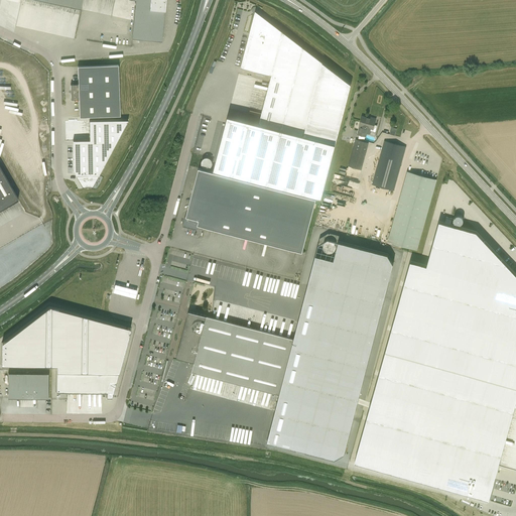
[(39,0),(81,9),(83,0),(132,0),(135,1),(132,39),(162,41),(165,0),(39,0)]
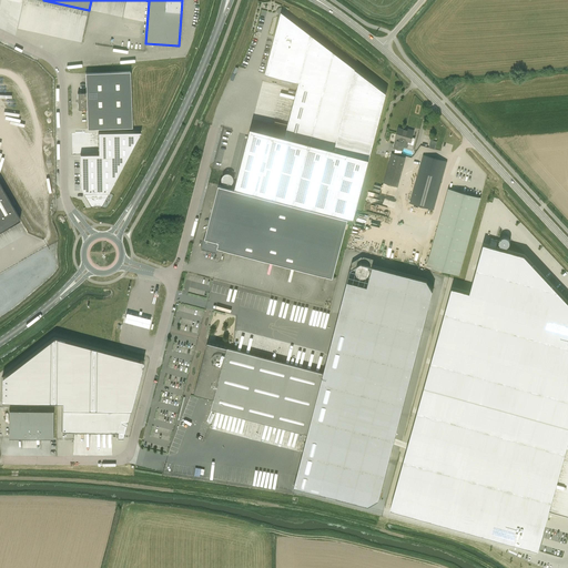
[(251,127),(235,186),(353,217),(386,92),(281,11),(264,74),(298,83),(285,135),(251,127)]
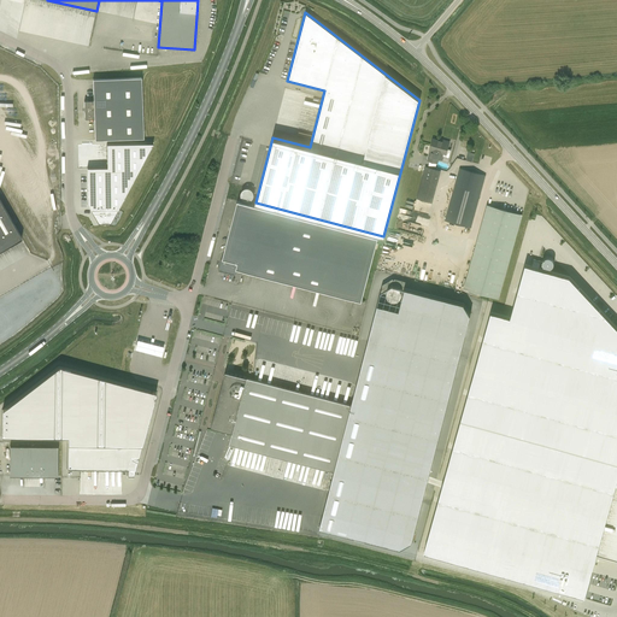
[(94,100),(84,101),(84,119),(94,118),(95,140),(144,139),(141,77),(93,80),(94,100)]
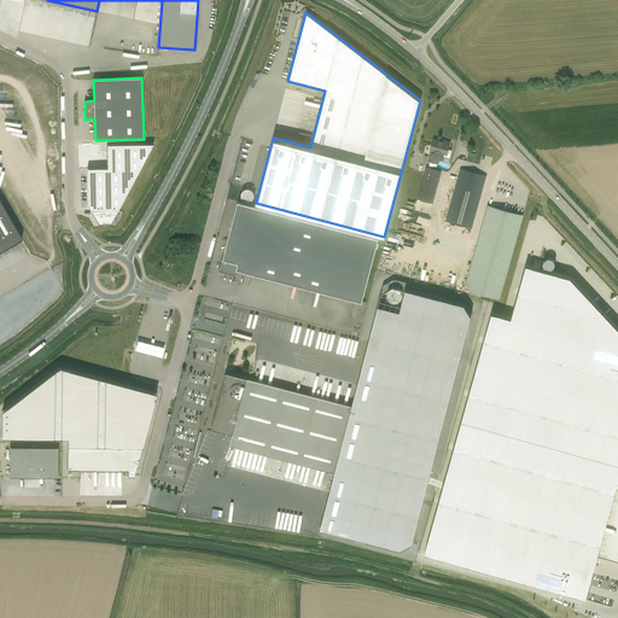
[(438,159),(443,161),(444,153),(447,155),(450,143),(443,140),(442,143),(433,139),(430,152),(431,152),(429,162),(437,164),(438,159)]
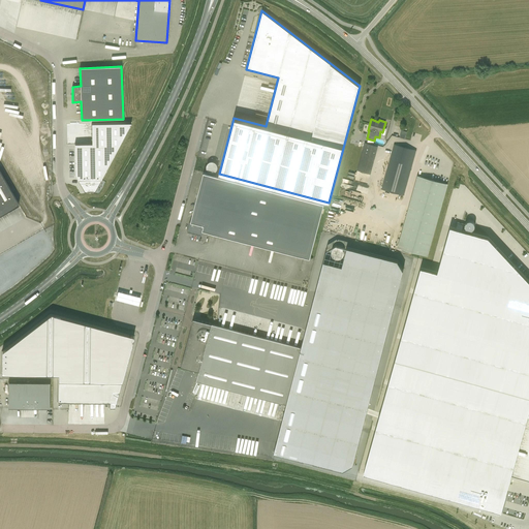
[(92,144),(74,144),(75,176),(85,191),(95,191),(131,124),(92,124),(92,144)]
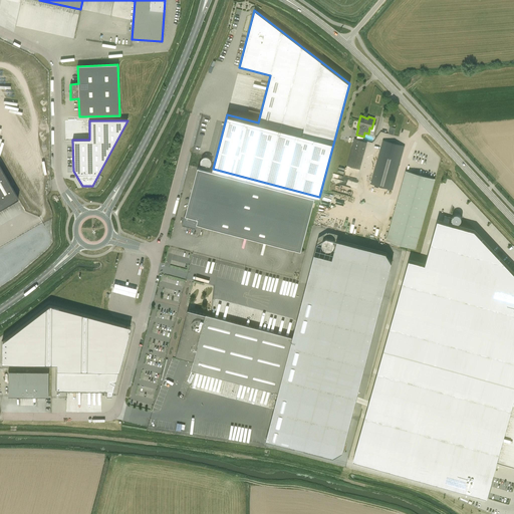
[(346,165),(346,166),(359,169),(366,143),(353,140),(346,165)]
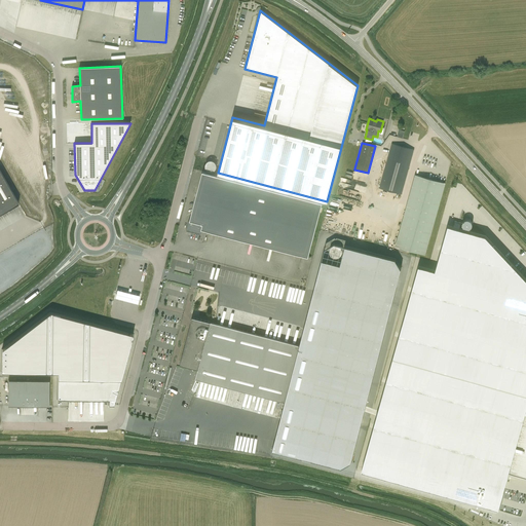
[(401,194),(413,150),(391,144),(379,188),(401,194)]
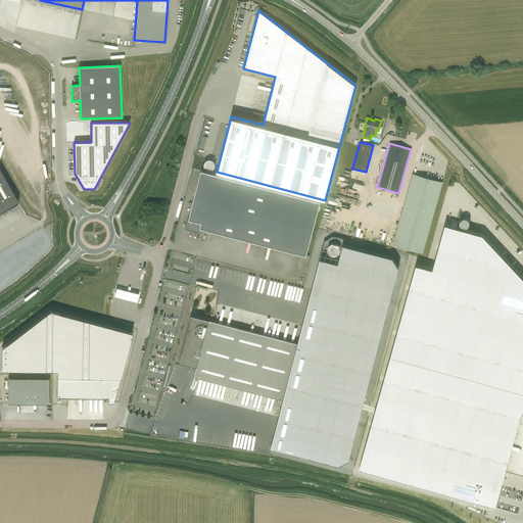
[(0,170),(0,211),(18,201),(0,170)]
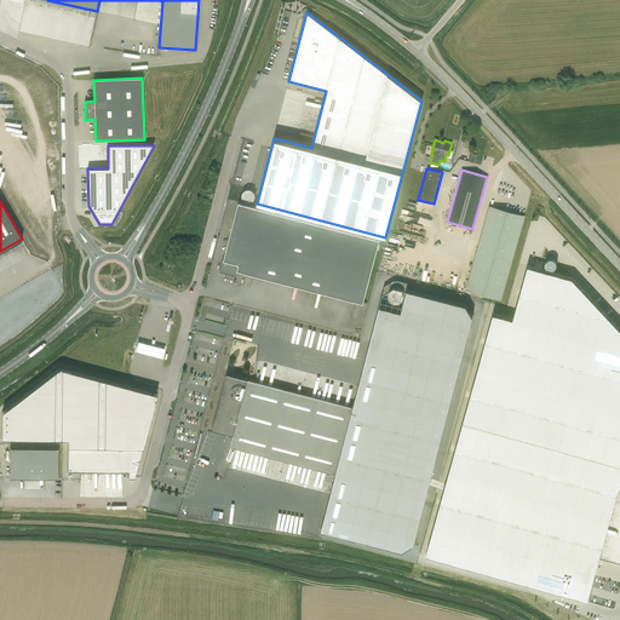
[(223,259),(219,271),(236,275),(237,269),(363,302),(365,296),(380,239),(239,201),(224,259),(223,259)]
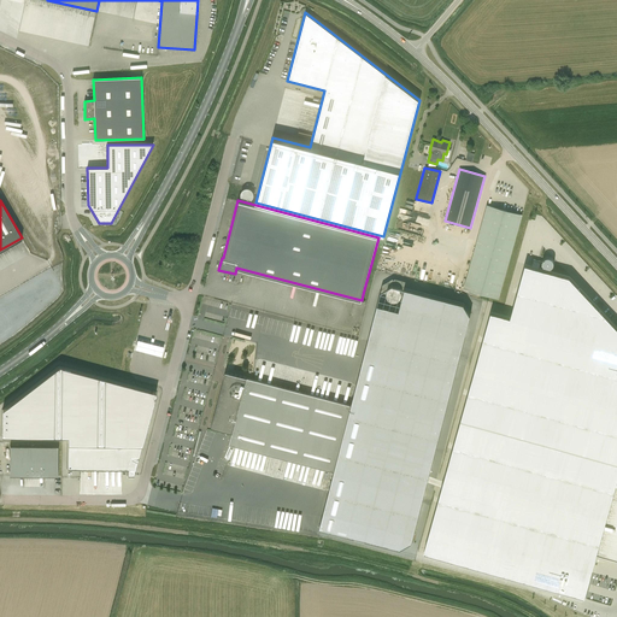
[(487,205),(464,289),(499,299),(522,215),(487,205)]
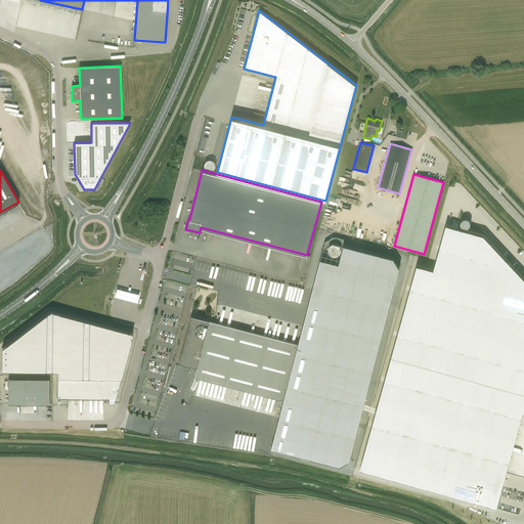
[(459,222),(457,228),(469,229),(471,220),(462,218),(462,222),(459,222)]
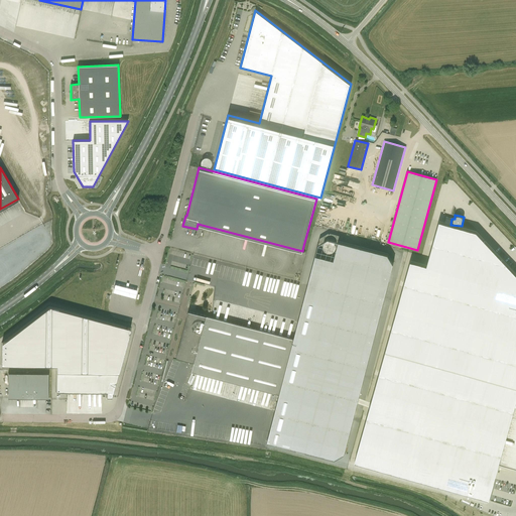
[(410,261),(385,351),(515,387),(515,273),(477,232),(447,224),(448,219),(440,216),(439,222),(426,265),(410,261)]
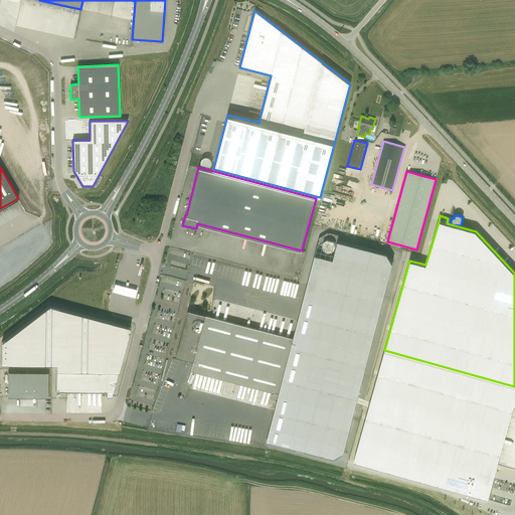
[(315,255),(294,338),(213,317),(188,310),(176,356),(194,361),(191,371),(198,373),(280,394),(267,442),(334,460),(343,454),(392,264),(387,254),(338,241),(333,260),(315,255)]
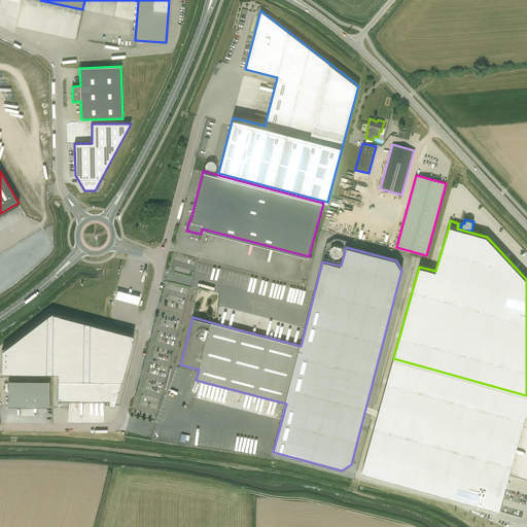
[(299,292),(300,288),(238,273),(238,276),(240,276),(240,279),(243,279),(242,282),(246,283),(241,284),(240,288),(279,297),(284,299),(286,299),(286,296),(289,296),(287,295),(288,293),(292,292),(293,293),(299,292)]
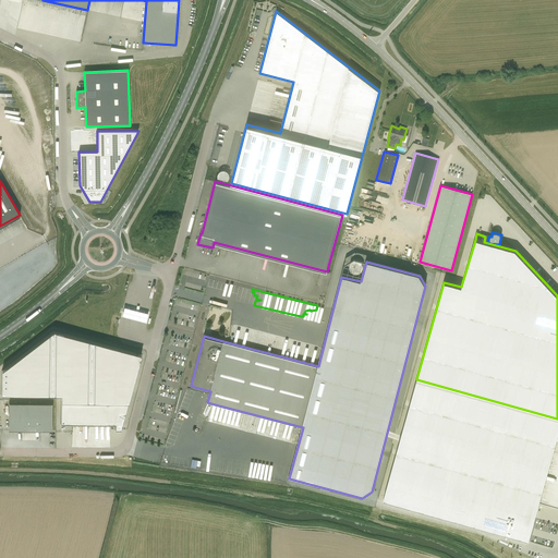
[(147,313),(124,307),(122,316),(145,322),(147,313)]
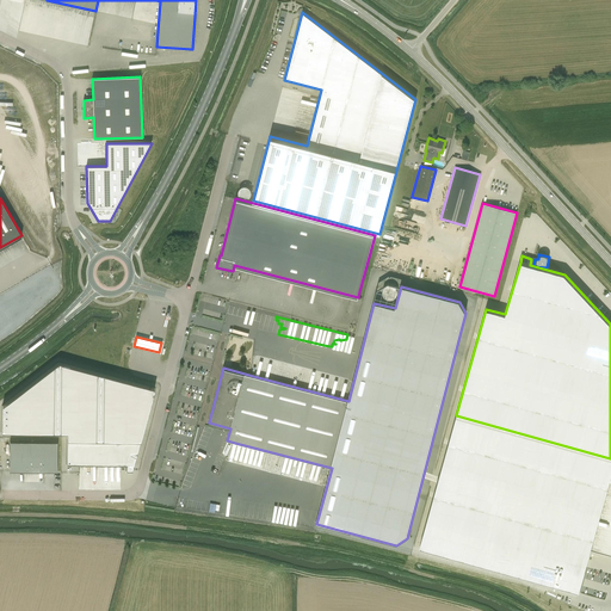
[(1,406),(1,432),(67,432),(67,463),(127,464),(127,470),(133,470),(154,388),(57,363),(1,406)]
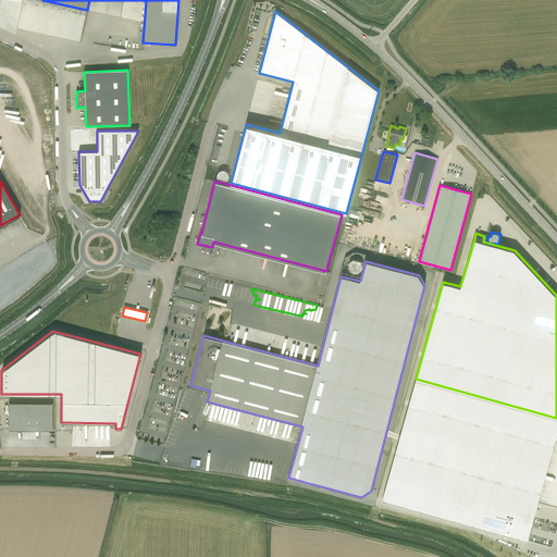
[(556,418),(416,379),(383,498),(528,540),(556,434),(556,418)]
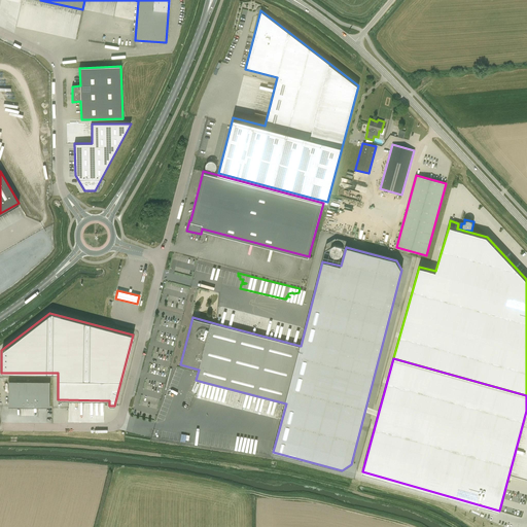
[(8,381),(8,407),(49,407),(49,381),(8,381)]
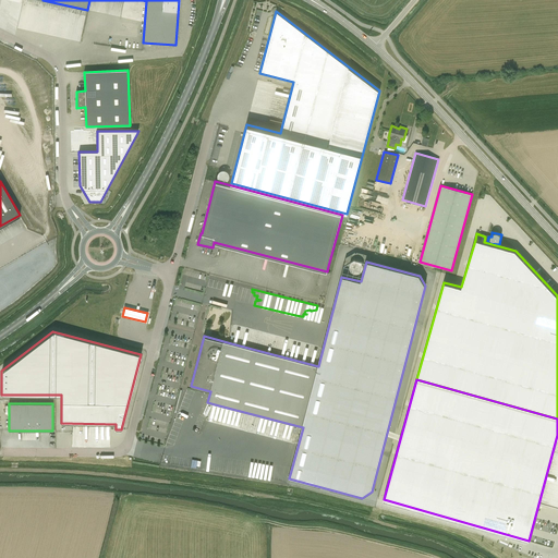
[(72,424),(72,445),(75,445),(75,441),(76,441),(76,435),(76,427),(83,427),(83,424),(72,424)]
